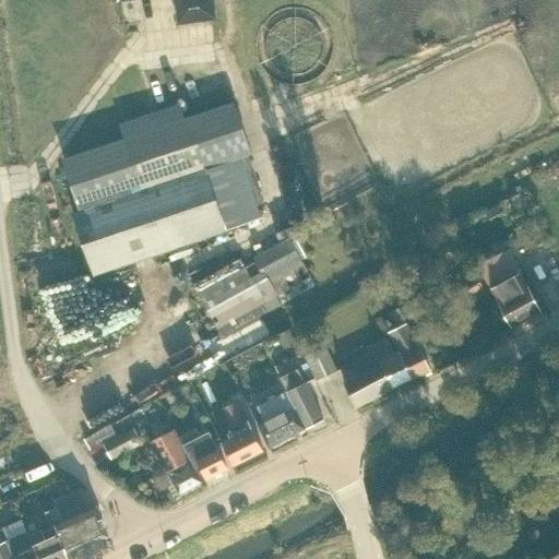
[(217,20),(214,0),(116,0),(117,3),(138,0),(174,0),(177,25),(217,20)]
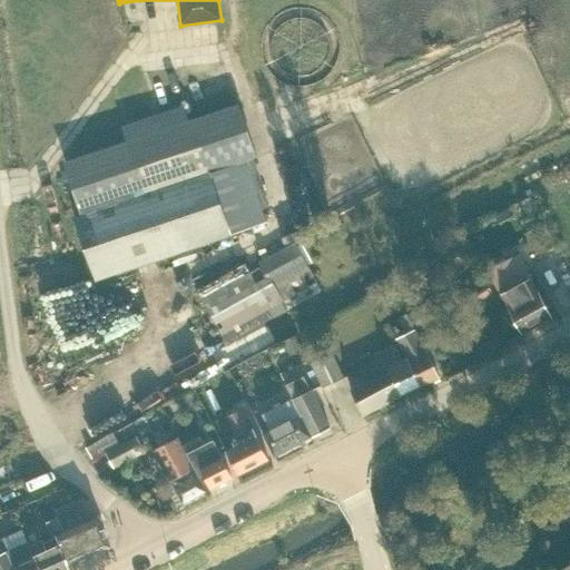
[(193,118),(64,161),(81,214),(74,217),(95,282),(232,236),(265,225),(261,212),(243,161),(254,158),(257,157),(238,102),(193,118)]
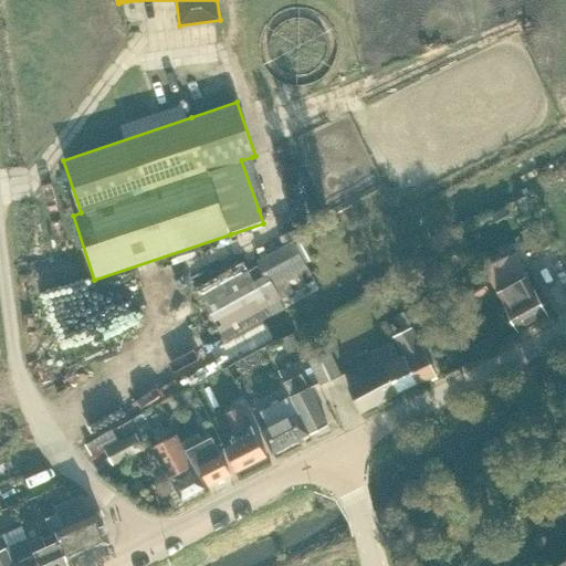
[(259,264),(200,296),(226,342),(320,290),(292,241),(255,260),(259,264)]
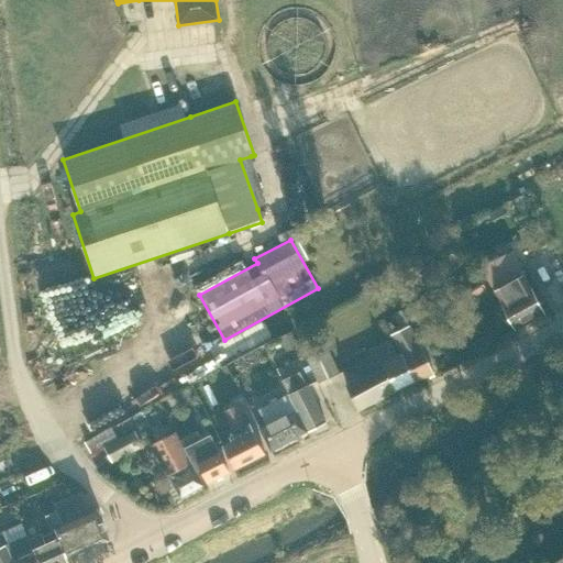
[(515,330),(544,313),(531,289),(530,289),(522,276),(510,253),(482,266),(503,305),(501,305),(515,330)]
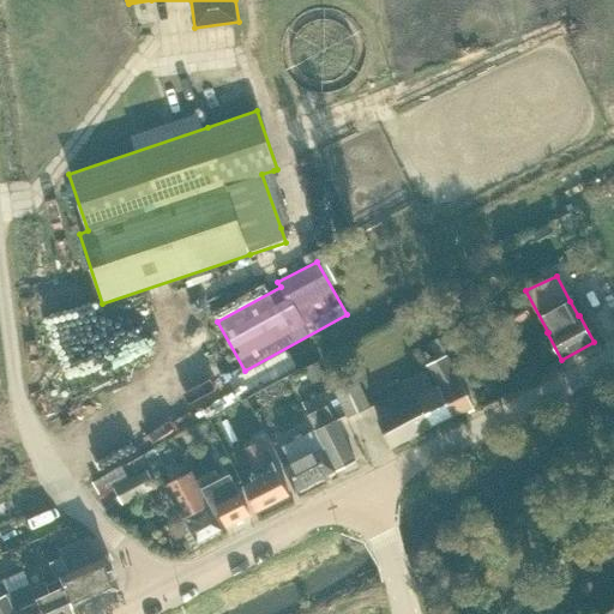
[(423,301),(401,314),(407,324),(428,311),(423,301)]
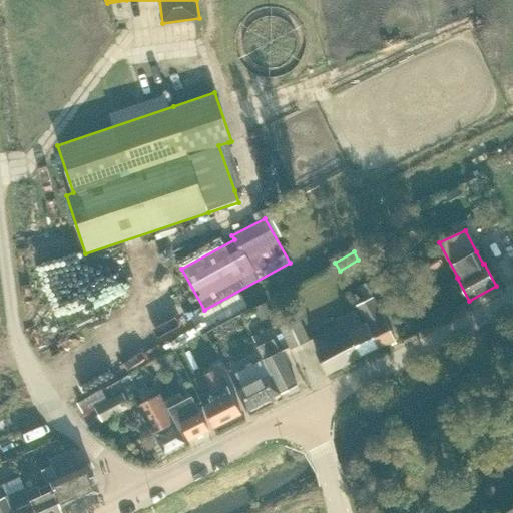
[(381,314),(372,298),(367,285),(360,288),(366,301),(356,305),(365,322),(378,348),(394,340),(382,314),(381,314)]
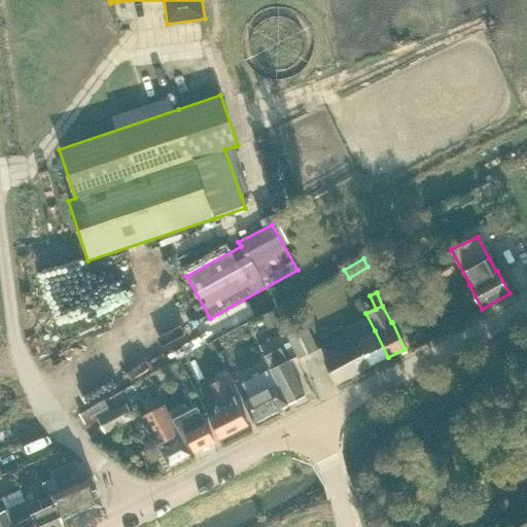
[(268,330),(280,325),(274,311),(262,316),(268,330)]
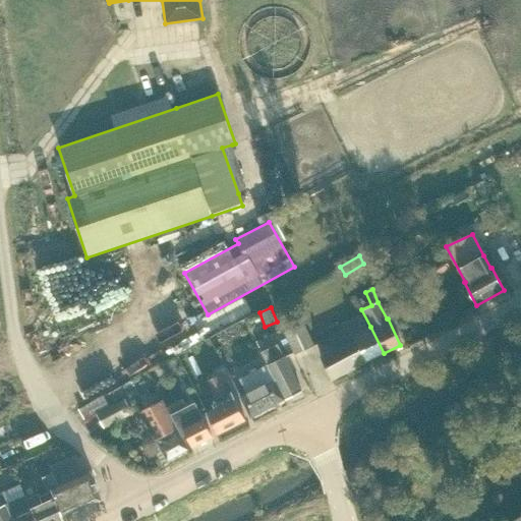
[(384,353),(370,327),(369,328),(369,329),(367,330),(360,314),(341,324),(343,328),(316,342),(323,354),(321,355),(331,380),(365,361),(384,353)]
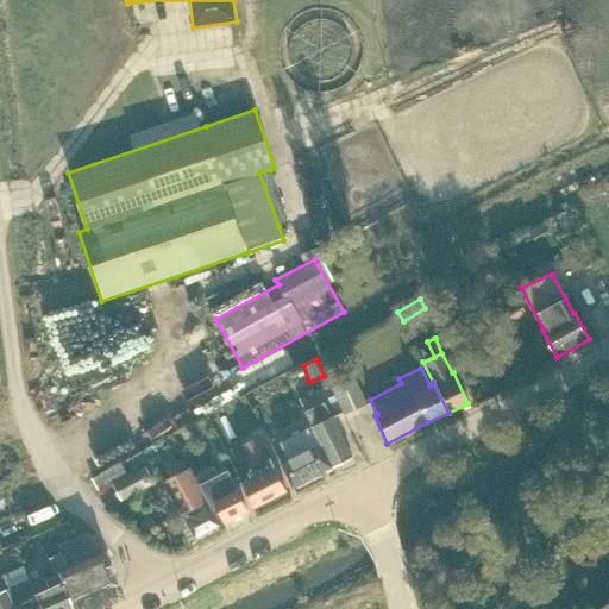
[(368,403),(356,377),(331,389),(343,414),(368,403)]
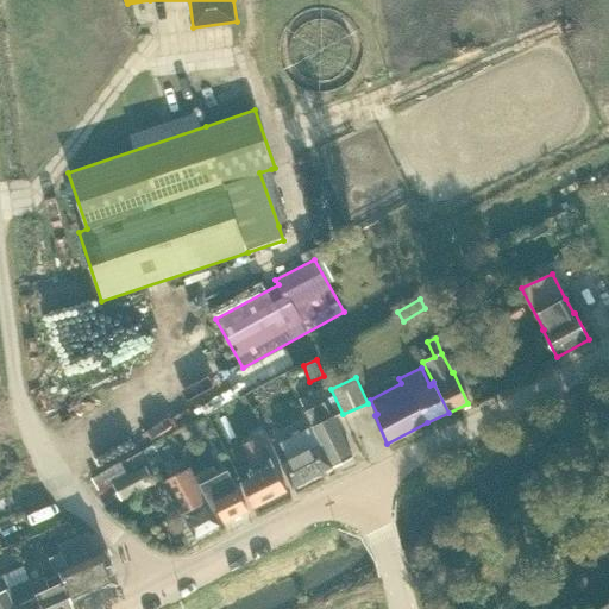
[(293,488),(352,458),(324,402),(305,412),(312,426),(280,443),(289,460),(281,464),(293,488)]
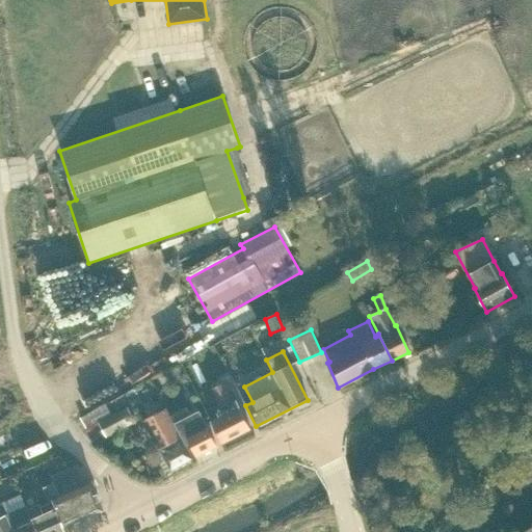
[(179,367),(167,373),(173,382),(184,376),(179,367)]
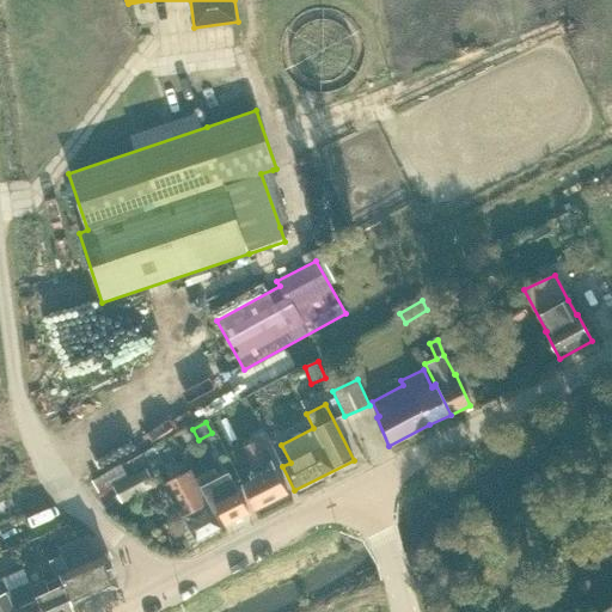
[(255,509),(287,494),(270,460),(267,463),(256,440),(243,447),(254,469),(249,471),(251,475),(249,476),(251,481),(242,485),(255,509)]
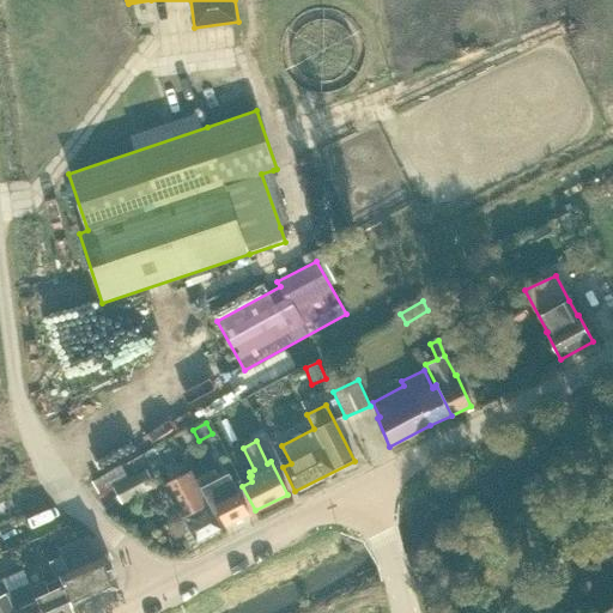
[(128,478),(111,486),(114,490),(122,505),(157,487),(146,468),(128,478)]
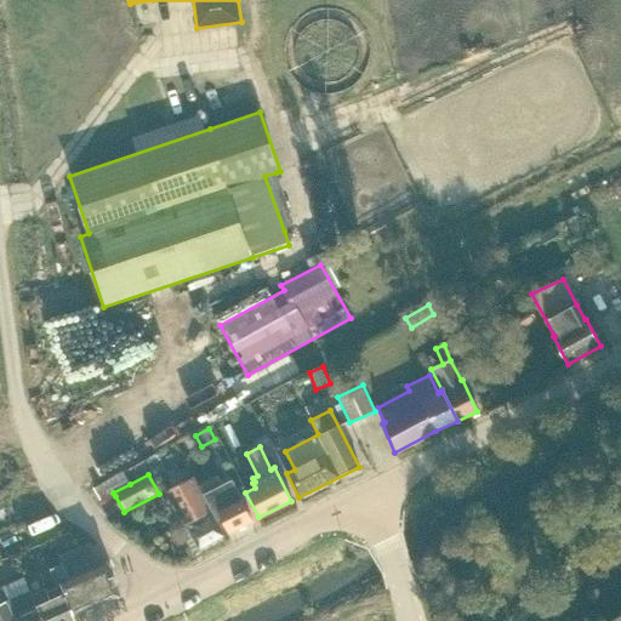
[(217,474),(200,484),(205,494),(204,495),(216,520),(221,518),(228,533),(251,522),(235,490),(227,495),(223,485),(217,474)]
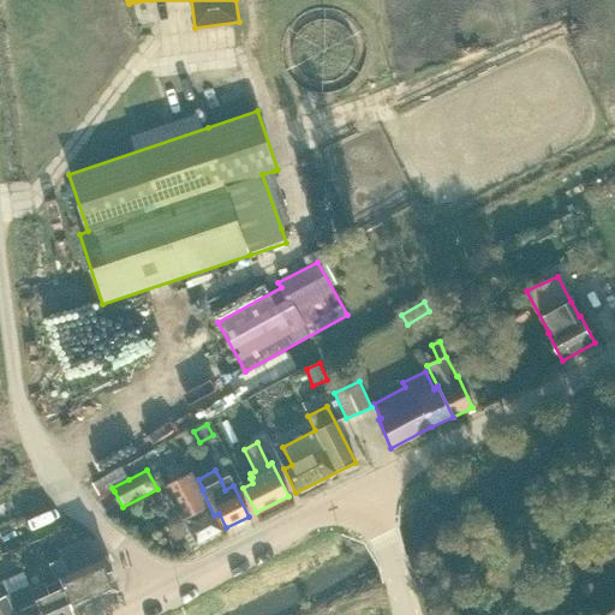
[(197,543),(221,530),(190,475),(166,487),(184,519),(197,543)]
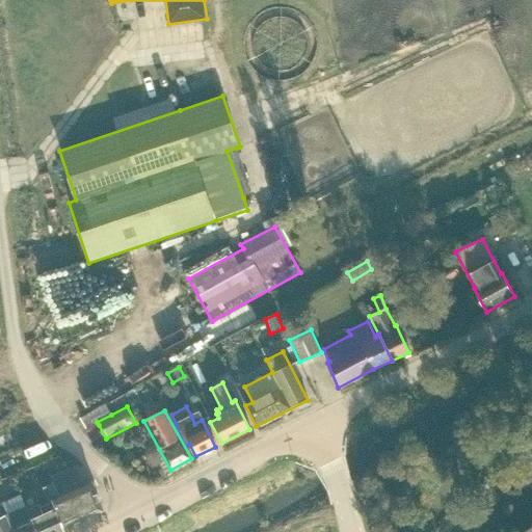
[(61,531),(60,528),(100,510),(88,483),(83,485),(75,466),(49,476),(52,483),(40,487),(47,504),(36,508),(35,505),(24,510),(28,519),(33,531),(61,531)]
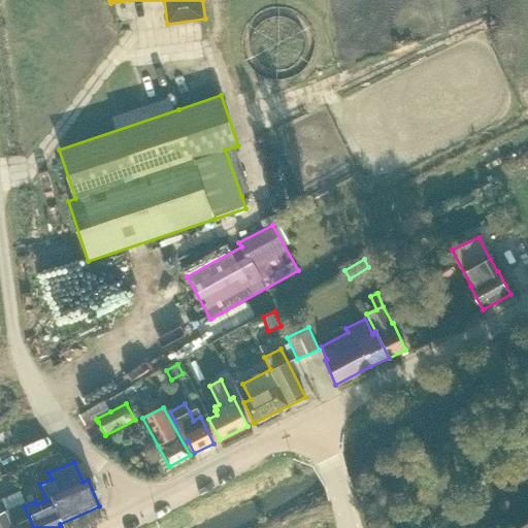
[(33,527),(28,515),(24,506),(23,502),(5,509),(1,499),(0,499),(0,527),(33,527)]
